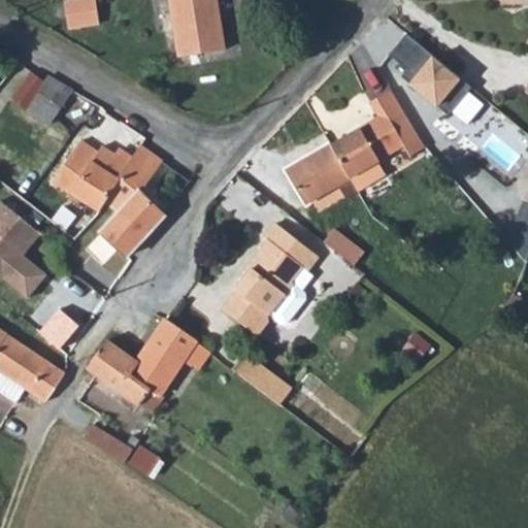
[(76,0),(64,2),(69,29),(99,25),(95,0),(76,0)]
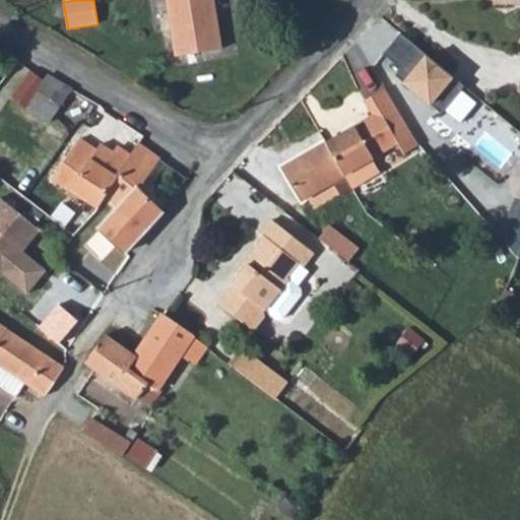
[(167,0),(177,56),(221,48),(213,0),(167,0)]
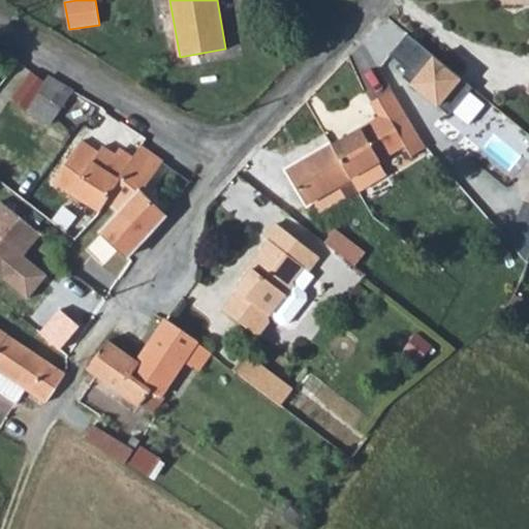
[(405,35),(387,56),(409,74),(405,80),(446,115),(468,89),(405,35)]
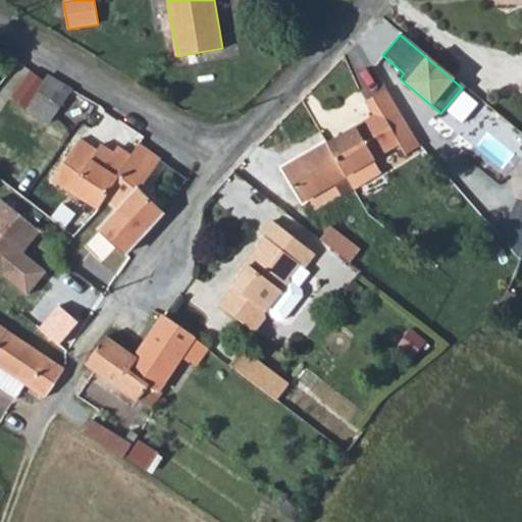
[(48,74),(45,79),(30,69),(9,97),(49,123),(71,89),(48,74)]
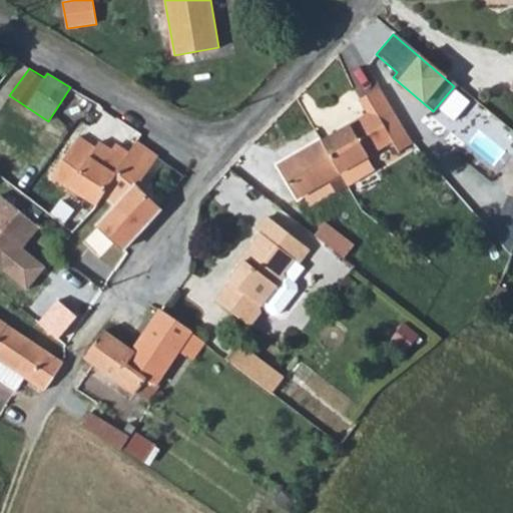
[(369,111),(278,166),(298,199),(392,144),(398,153),(415,142),(379,86),(361,98),(369,111)]
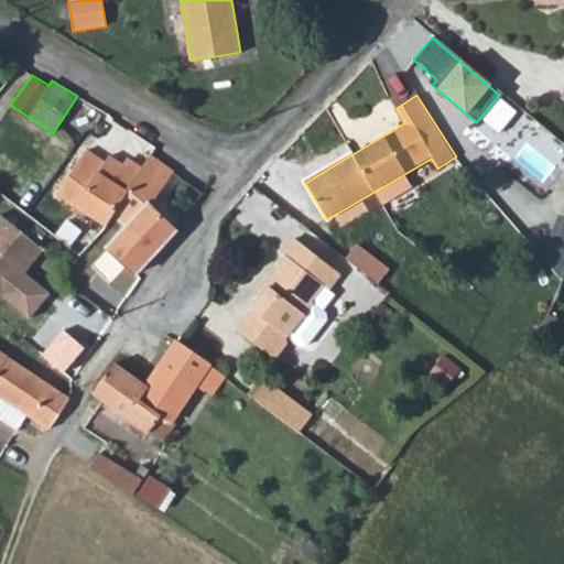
[(108,226),(114,216),(141,173),(125,163),(111,154),(106,162),(88,150),(57,193),(73,205),(108,226)]
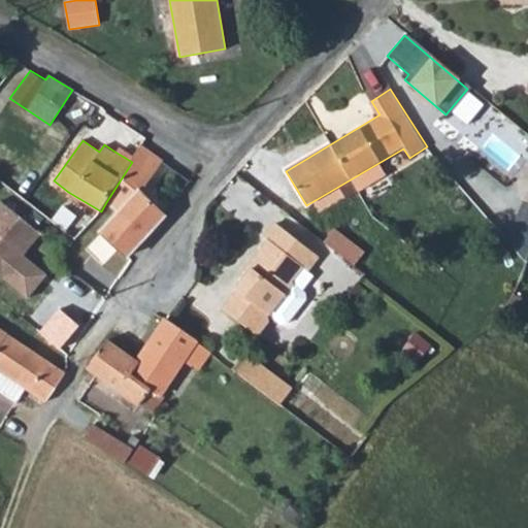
[(106,202),(118,211),(145,237),(167,216),(141,192),(164,162),(141,146),(132,162),(106,202)]
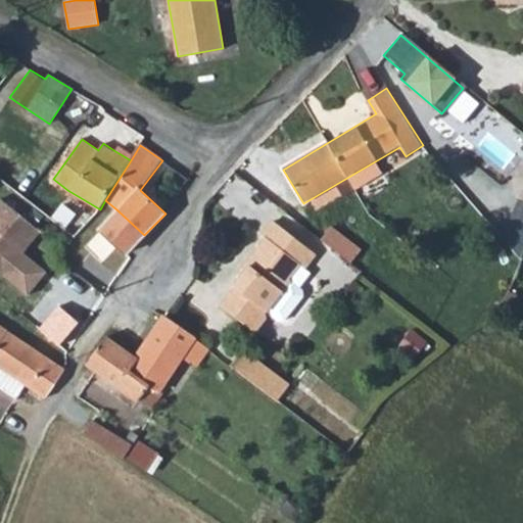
[(0,274),(26,295),(40,279),(32,272),(31,262),(21,253),(40,232),(0,199),(0,274)]
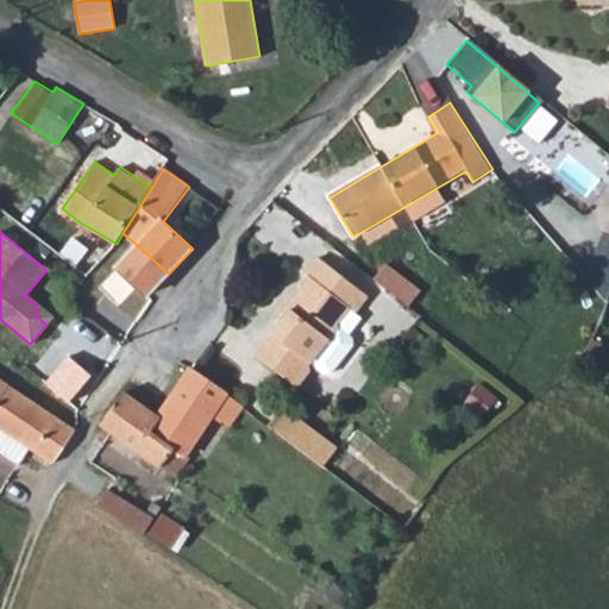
[(115,267),(146,296),(168,274),(136,244),(115,267)]
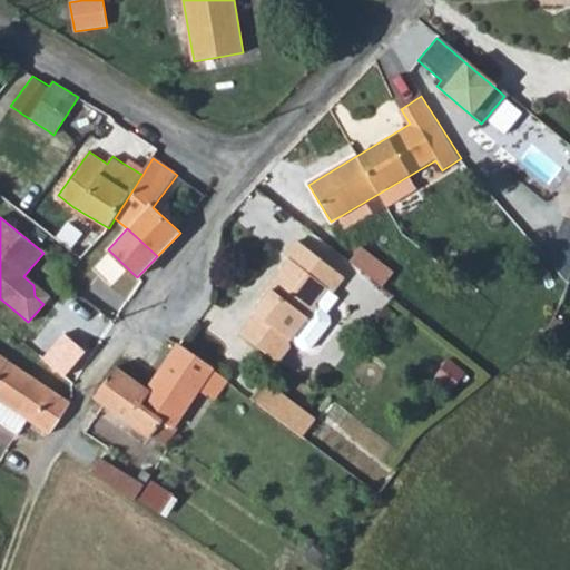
[(255,313),(290,340),(303,350),(310,349),(331,322),(330,315),(325,312),(338,296),(331,292),(343,276),(297,243),(287,256),(291,261),(269,288),(272,291),(255,313)]
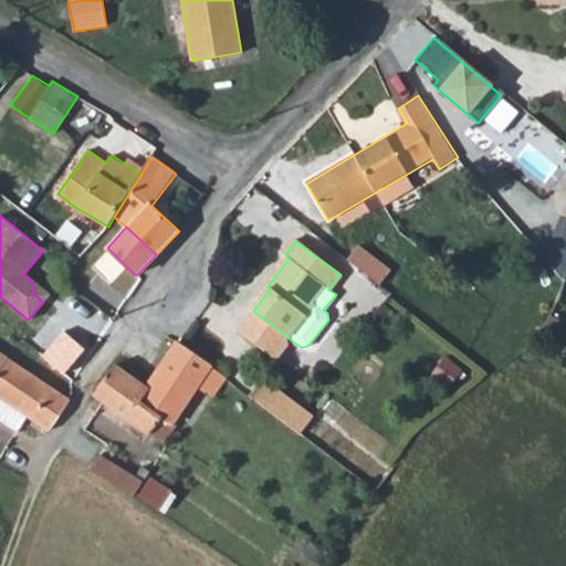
[(358,248),(347,261),(379,285),(390,272),(358,248)]
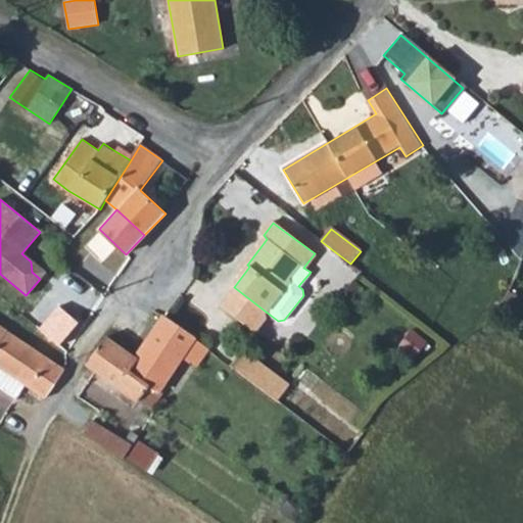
[(234,287),(220,305),(251,329),(266,312),(234,287)]
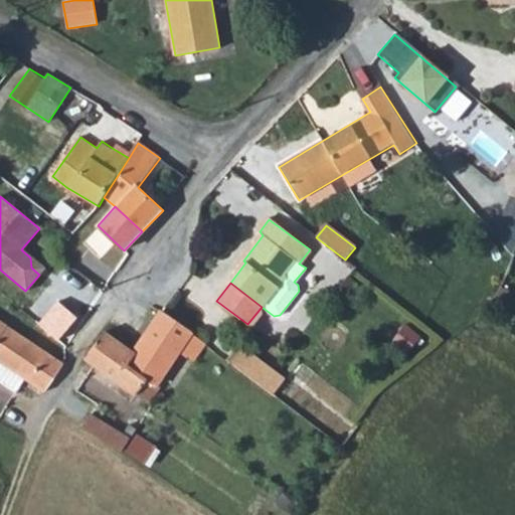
[(11,302),(35,323),(45,312),(21,291),(11,302)]
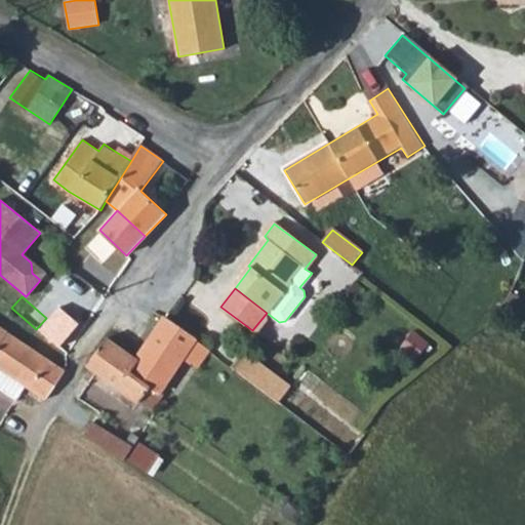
[(135,359),(138,361),(130,371),(161,393),(163,389),(185,359),(198,369),(210,352),(195,341),(197,339),(164,317),(157,328),(135,359)]
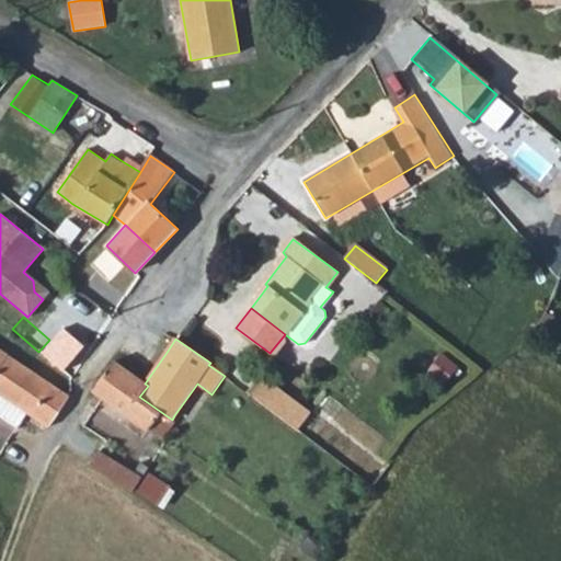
[(0,395),(0,396),(0,414),(19,427),(29,414),(49,427),(69,397),(0,351),(0,395)]
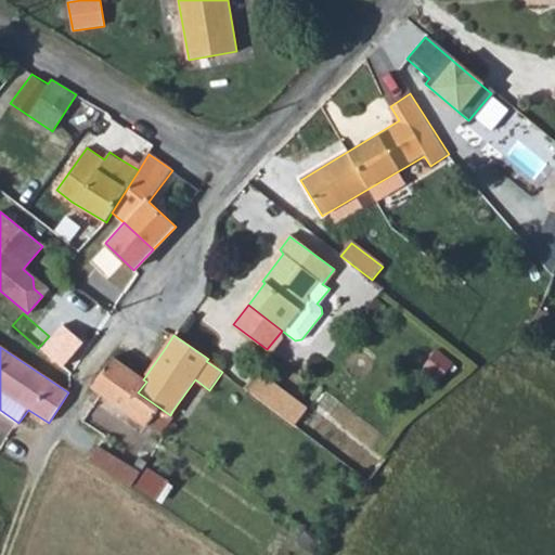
[(92,386),(103,395),(160,435),(173,418),(170,415),(138,392),(146,382),(143,379),(113,359),(92,386)]
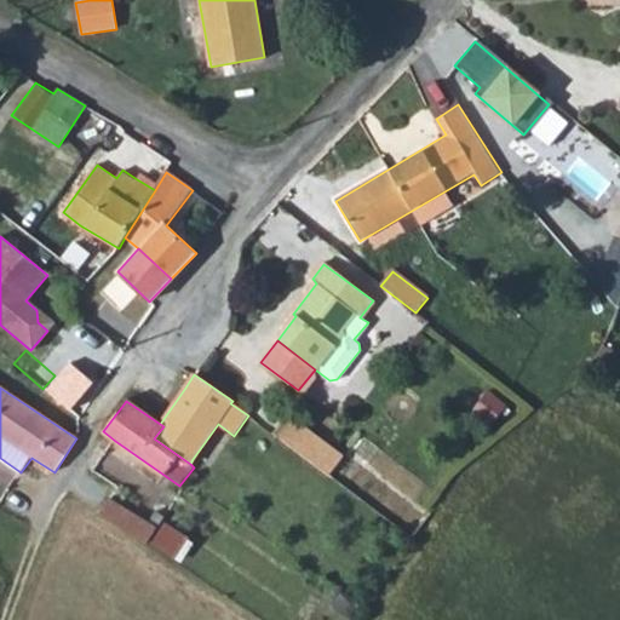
[(343,458),(288,415),(273,435),(329,476),(343,458)]
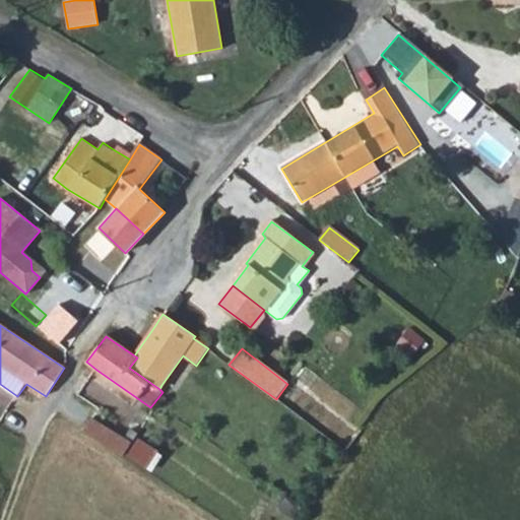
[(161,385),(177,395),(196,366),(183,355),(161,385)]
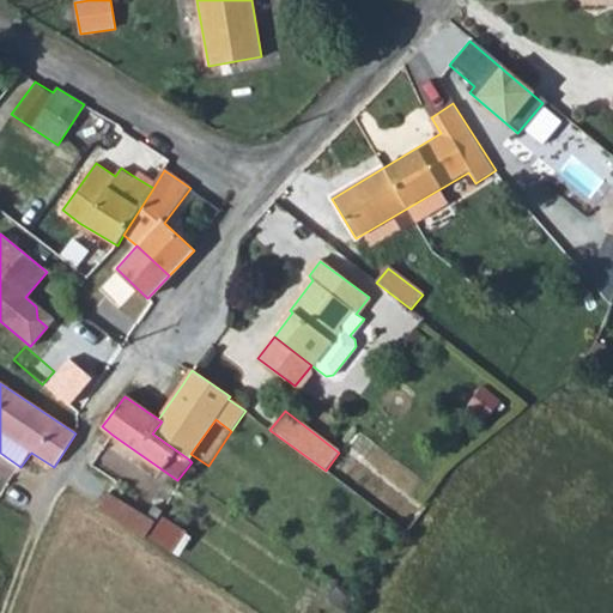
[(97,510),(144,540),(156,522),(109,492),(97,510)]
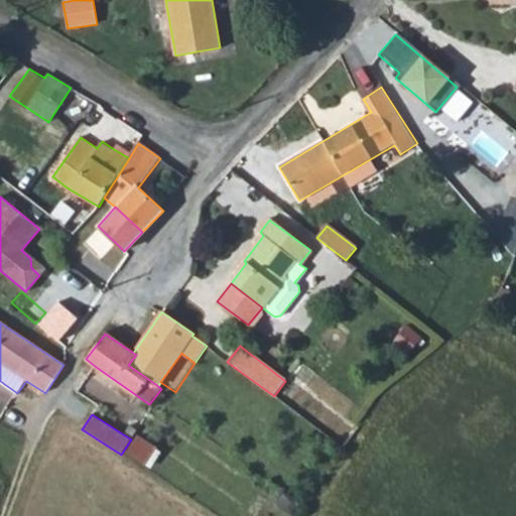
[(139,431),(128,448),(149,462),(160,444),(139,431)]
